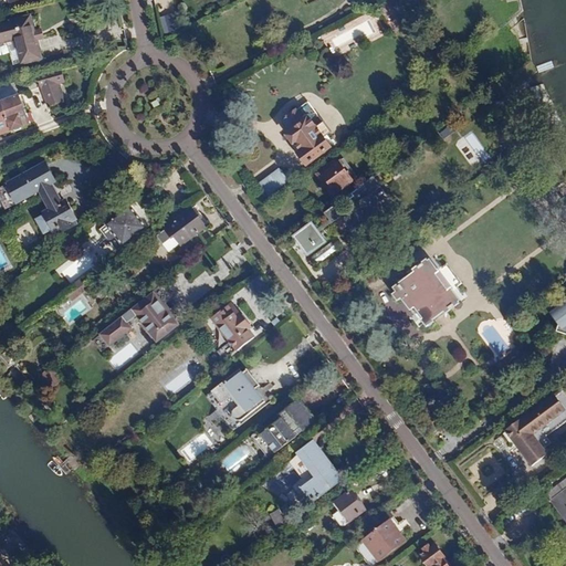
[(169,28),(186,28),(186,17),(170,17),(169,28)]
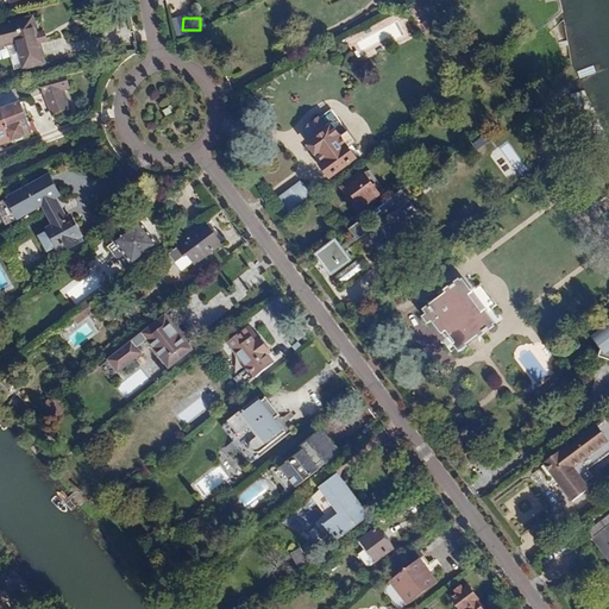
[(0,45),(19,42),(25,67),(43,63),(33,19),(14,24),(16,25),(0,27),(0,45)]
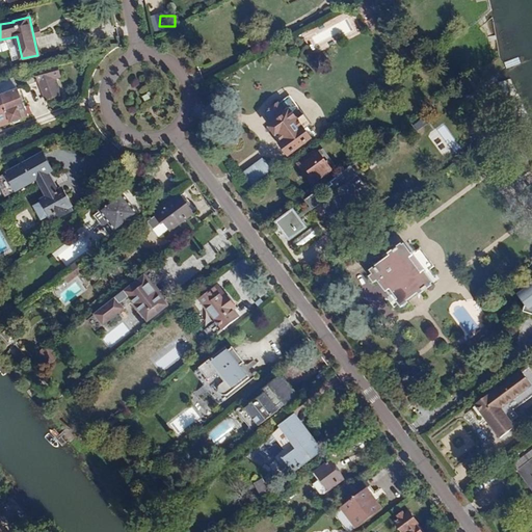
[(56,64),(34,71),(45,101),(60,96),(55,80),(61,78),(56,64)]
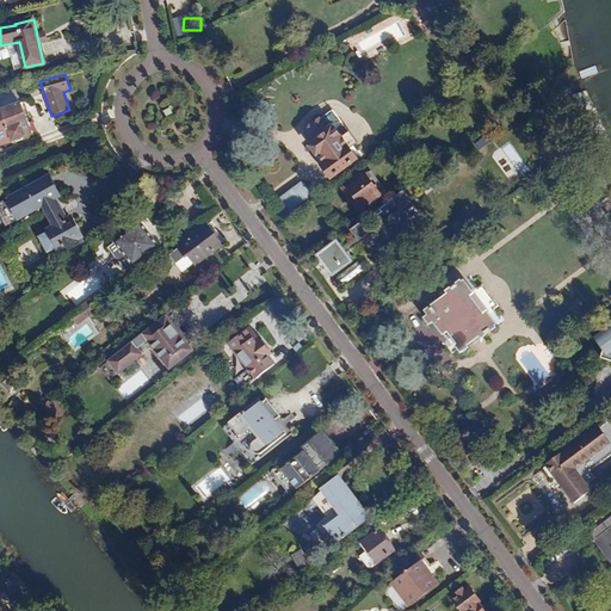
[(16,100),(0,106),(0,117),(11,141),(30,131),(16,100)]
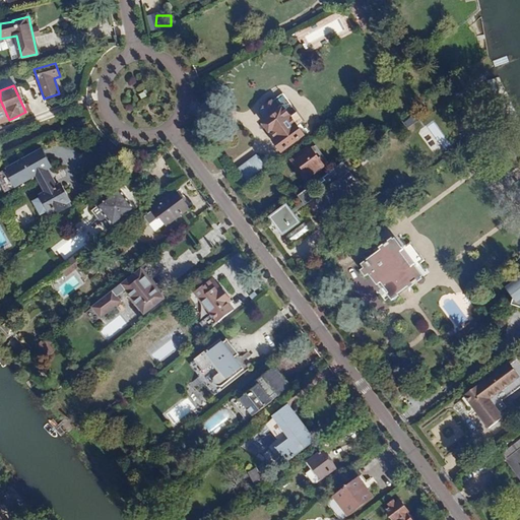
[(258,109),(284,95),(280,86),(254,101),(258,109)]
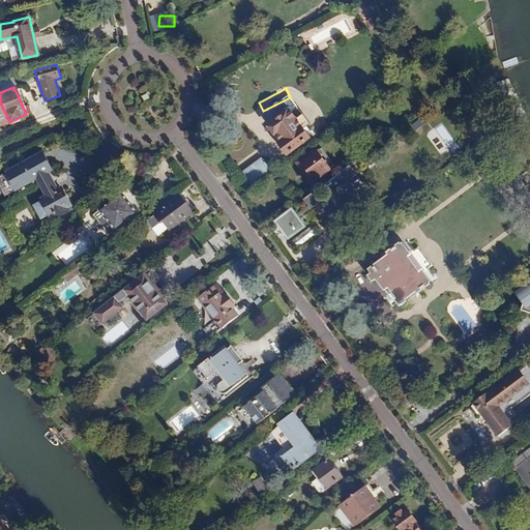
[(0,125),(9,122),(0,101),(0,125)]
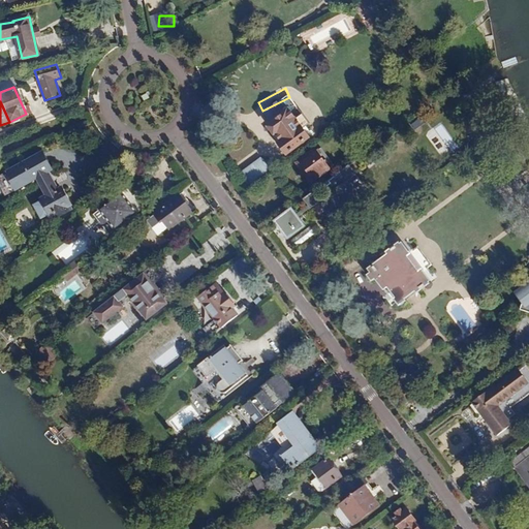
[(440,115),(434,106),(418,119),(425,127),(440,115)]
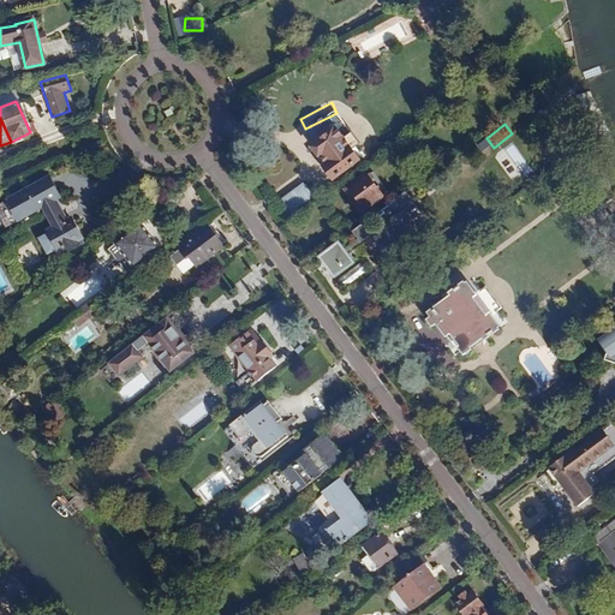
[(360,160),(338,127),(316,143),(330,163),(327,167),(335,178),(360,160)]
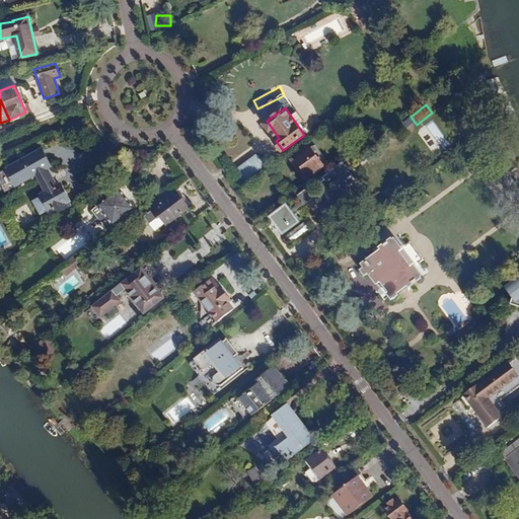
[(312,148),(294,161),(307,180),(325,167),(312,148)]
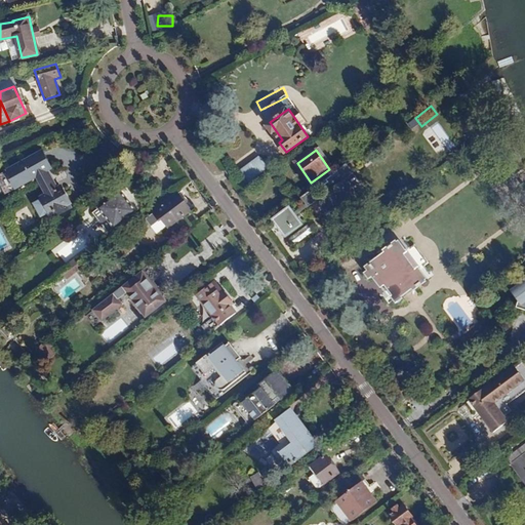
[(259,156),(240,170),(249,182),(268,168),(259,156)]
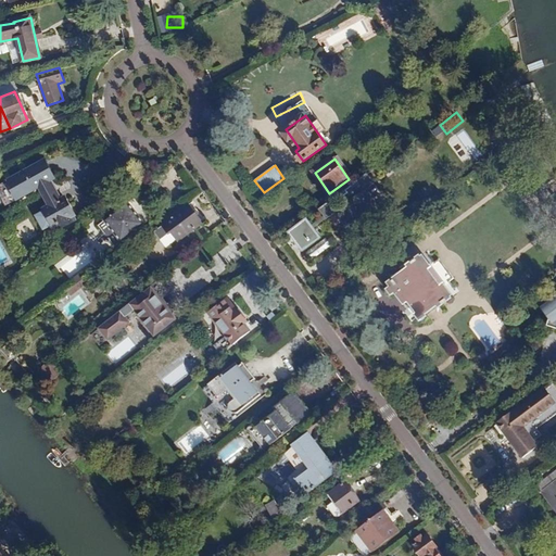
[(350,201),(354,206),(375,191),(373,189),(376,186),(367,175),(340,196),(346,204),(350,201)]
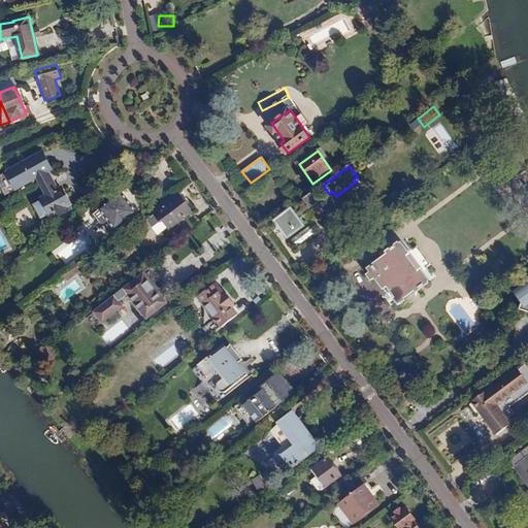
[(52,215),(56,211),(62,222),(69,217),(65,210),(68,209),(66,206),(71,203),(61,187),(57,189),(55,185),(43,191),(46,195),(41,198),(52,215)]
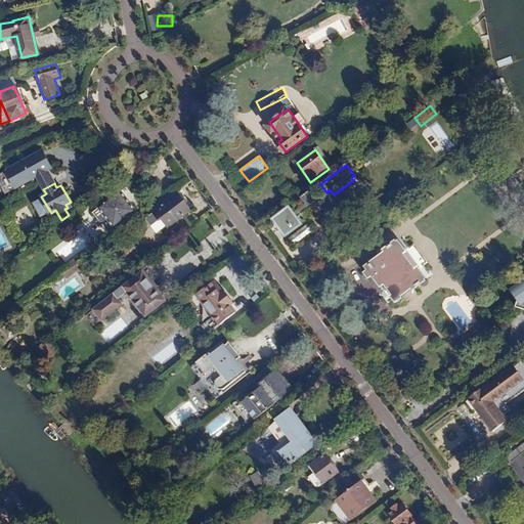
[(122,191),(93,212),(110,233),(137,212),(122,191)]
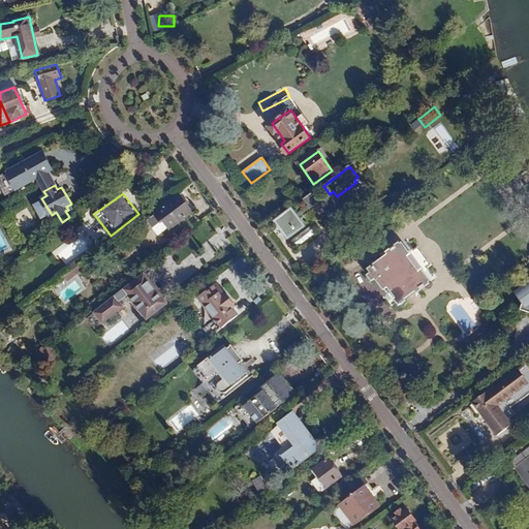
[(181,195),(157,213),(164,221),(174,213),(181,223),(194,213),(181,195)]
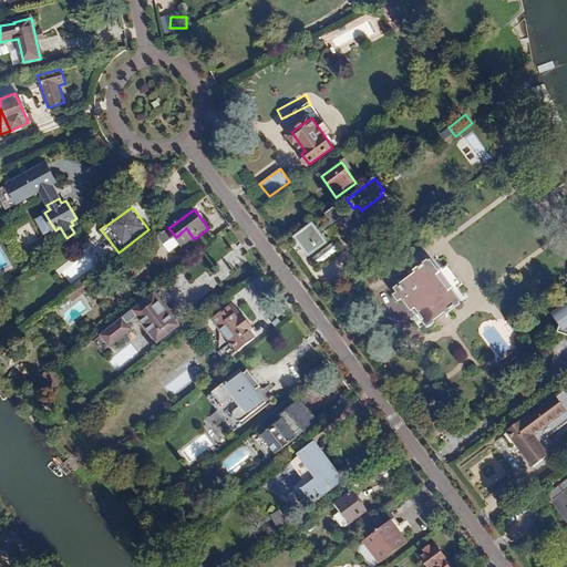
[(322,235),(315,224),(297,238),(310,256),(329,243),(327,240),(329,238),(325,233),(322,235)]
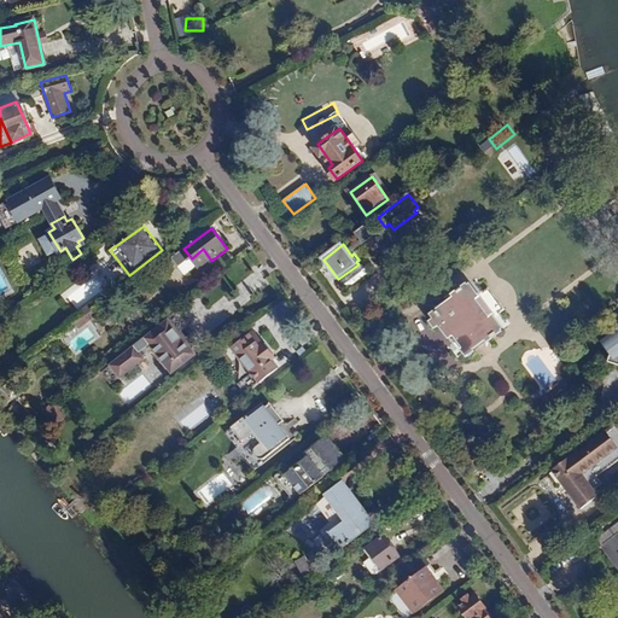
[(474,353),(490,340),(491,343),(503,333),(502,332),(505,330),(496,319),(493,321),(487,313),(488,312),(478,299),(481,297),(472,287),(471,289),(468,286),(456,295),(459,298),(435,316),(438,321),(433,325),(437,330),(443,326),(452,338),(456,336),(467,350),(465,351),(471,359),(477,354),(474,353)]
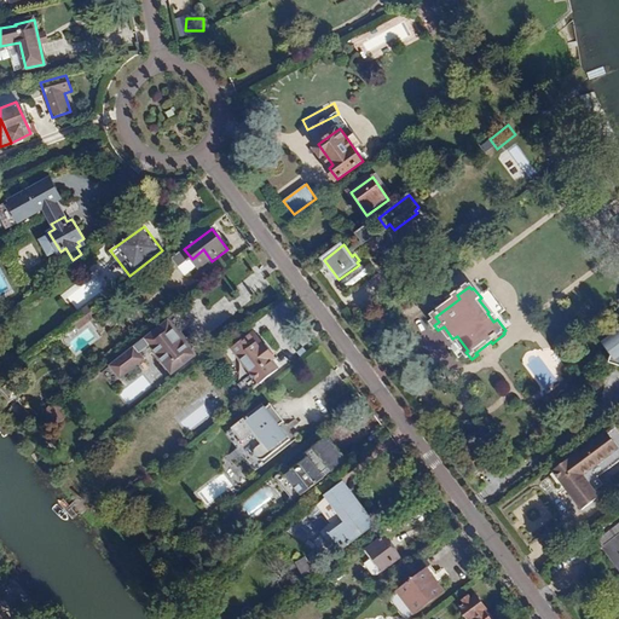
[(618,369),(618,327),(617,336),(601,348),(609,359),(608,366),(618,369)]
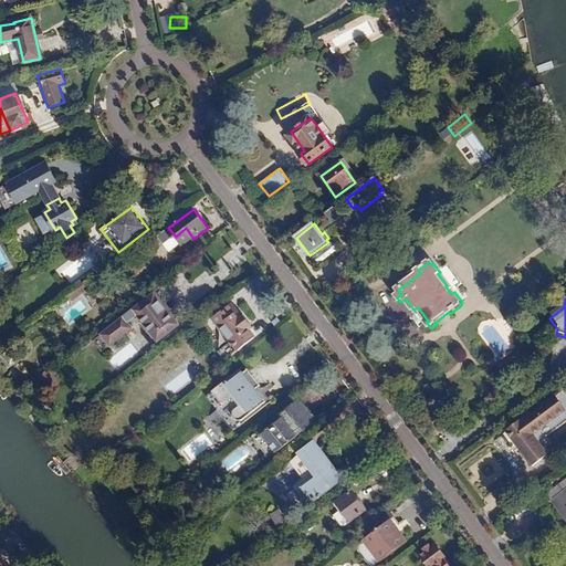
[(230,306),(212,320),(237,353),(254,339),(249,332),(253,327),(243,314),(238,317),(230,306)]
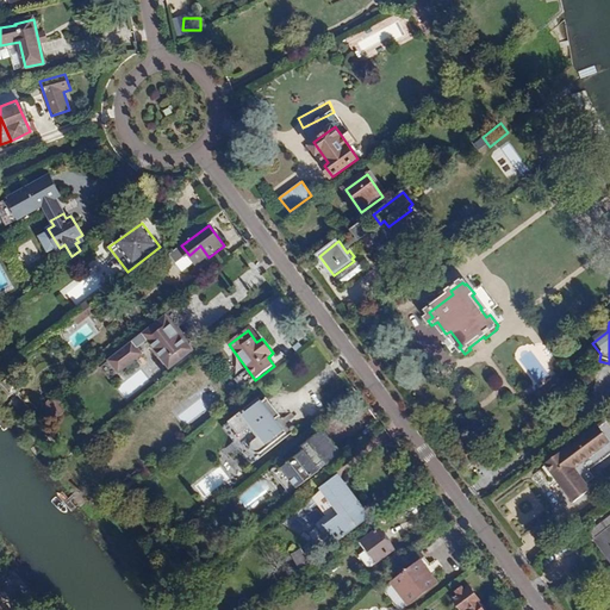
[(144,331),(123,348),(148,381),(170,365),(144,331)]
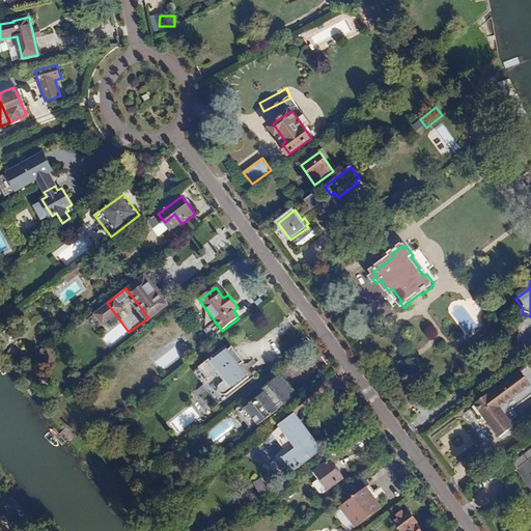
[(96,311),(77,326),(84,336),(105,322),(96,311)]
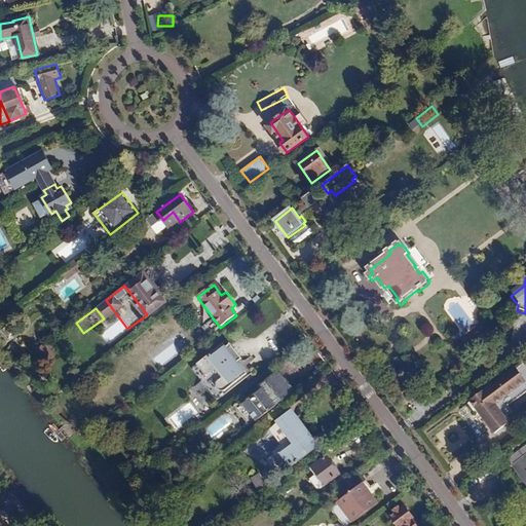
[(45,339),(38,344),(45,353),(52,348),(45,339)]
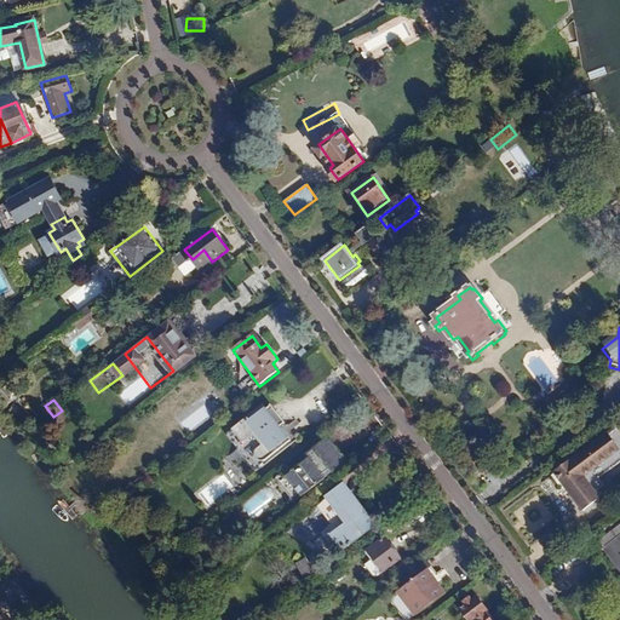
[(286,423),(273,406),(268,409),(264,403),(233,428),(244,442),(254,434),(262,445),(258,448),(256,452),(256,455),(260,460),(264,460),(267,459),(292,440),(281,426),(286,423)]
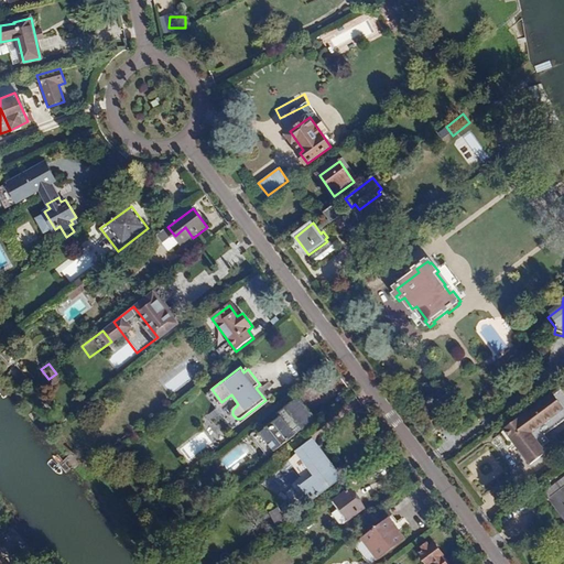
[(548,452),(533,432),(563,408),(563,403),(555,393),(506,431),(507,432),(505,433),(514,446),(517,445),(531,464),(548,452)]
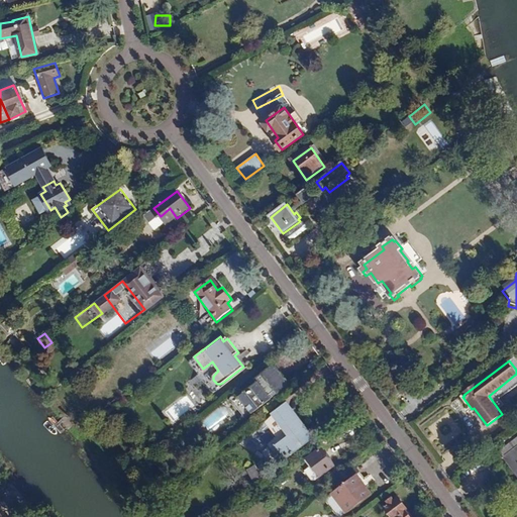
[(259,378),(262,381),(271,373),(268,370),(259,378)]
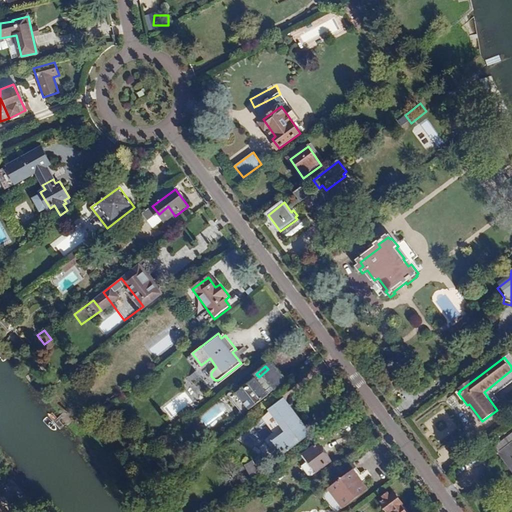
[(268,369),(259,377),(269,389),(277,382),(272,376),(275,373),(270,367),(268,369)]
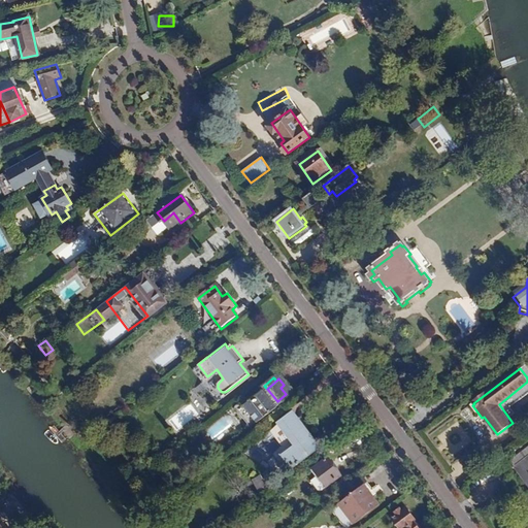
[(322,448),(297,416),(287,423),(301,442),(285,456),(294,468),(322,448)]
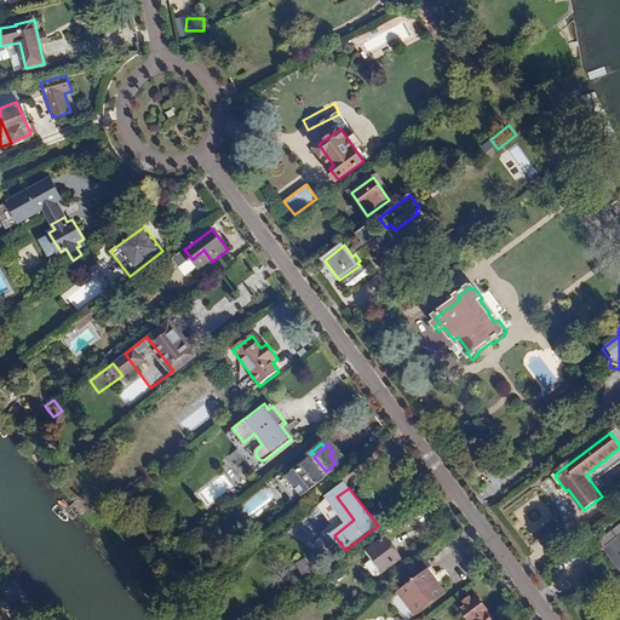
[(619,524),(600,540),(619,567),(619,524)]
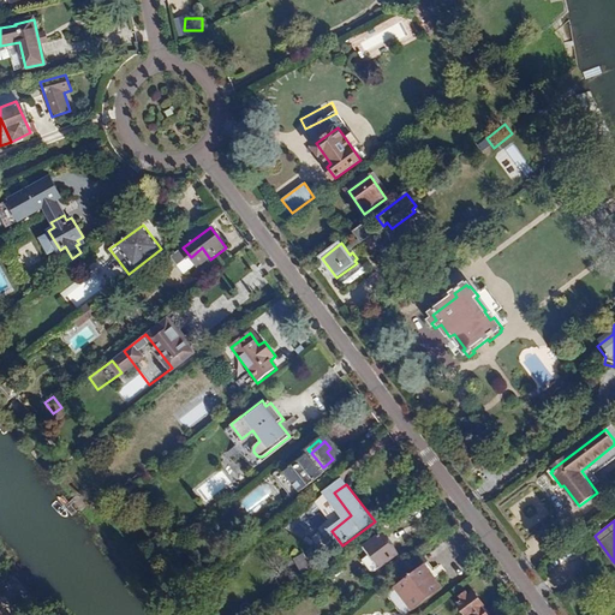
[(400,555),(383,532),(365,545),(383,568),(400,555)]
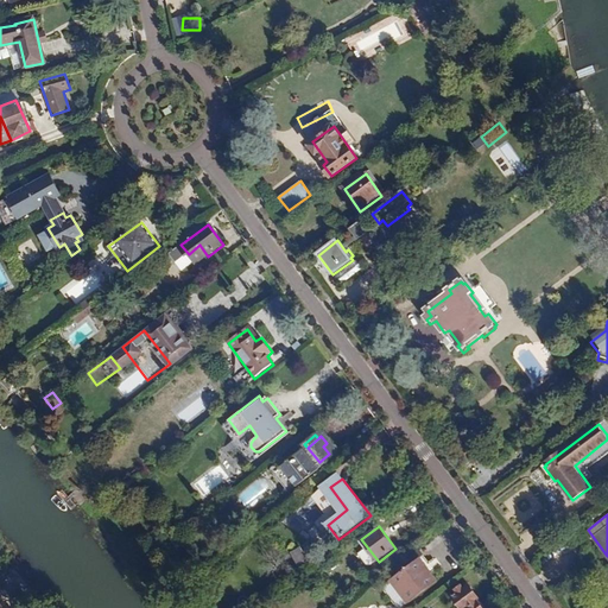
[(296,567),(308,562),(302,548),(290,552),(296,567)]
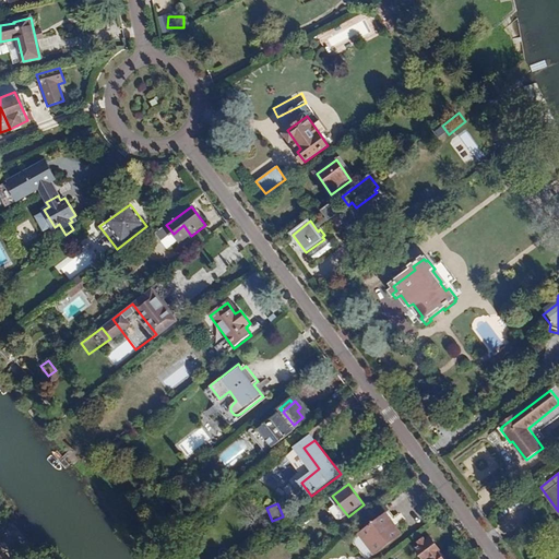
[(358,534),(375,557),(402,537),(385,514),(358,534)]
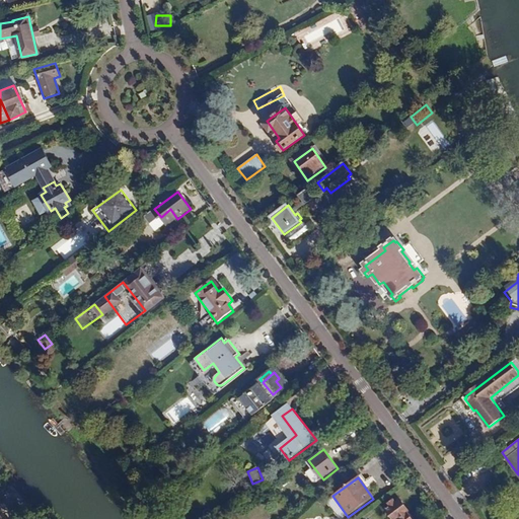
[(413,518),(409,512),(410,511),(401,499),(396,503),(394,500),(390,503),(392,506),(386,510),(388,512),(385,518),(389,518),(413,518)]
